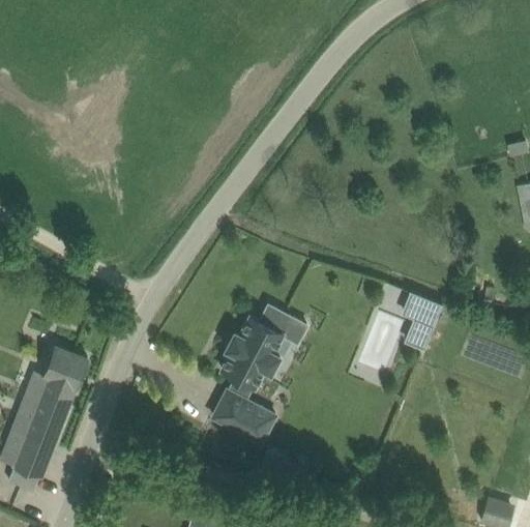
[(511,157),(523,154),(529,153),(527,141),(508,145),(510,155),(511,157)]
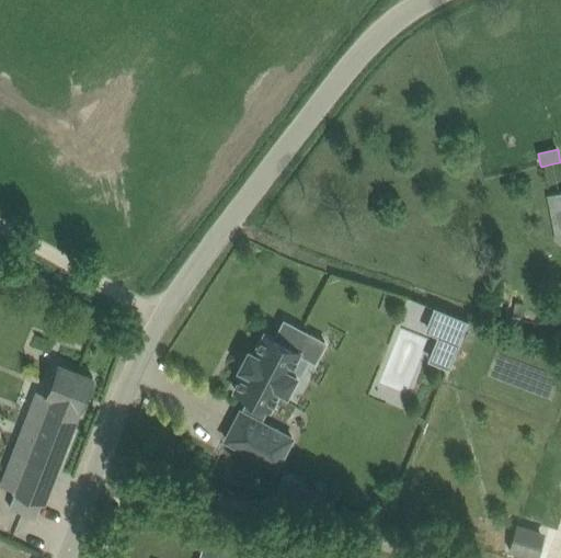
[(560,195),(550,197),(558,243),(560,242),(560,195)]
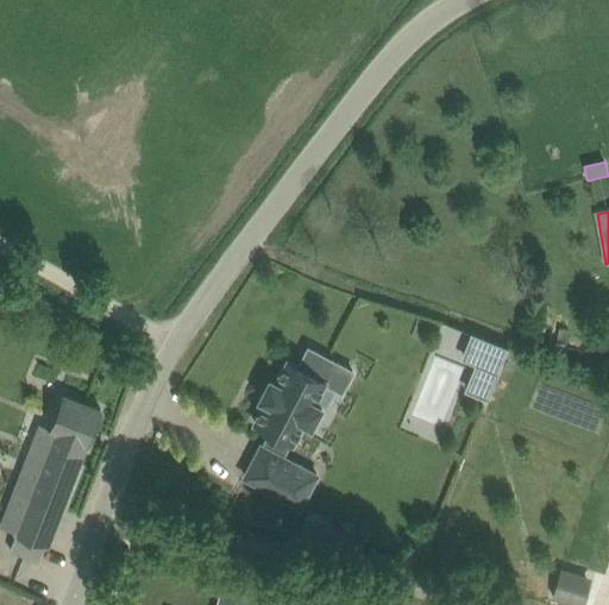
[(458,325),(449,350),(484,363),(494,339),(458,325)]
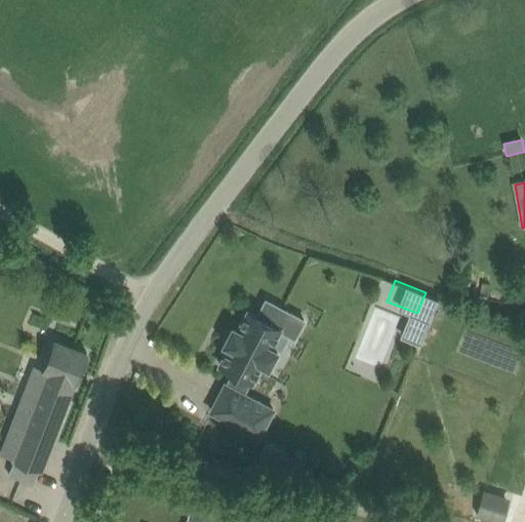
[(234,328),(231,333),(227,339),(224,346),(230,349),(220,366),(235,374),(228,387),(226,386),(211,413),(259,438),(274,411),(242,394),(249,382),(253,384),(263,365),(269,368),(278,352),(272,349),(281,330),(279,329),(287,314),(287,313),(267,302),(258,318),(248,313),(239,331),(234,328)]
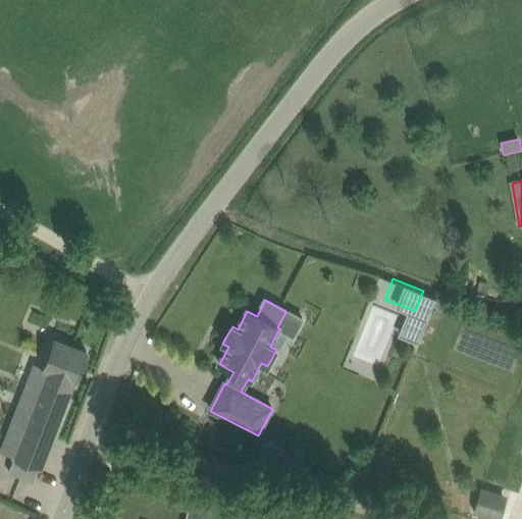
[(12,461),(41,471),(87,353),(55,341),(44,369),(34,365),(0,452),(13,458),(12,461)]
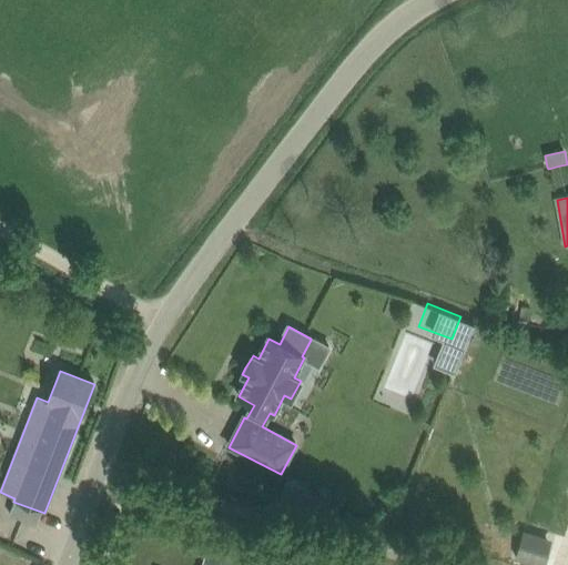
[(117,528),(121,516),(112,512),(107,525),(108,530),(112,532),(117,528)]
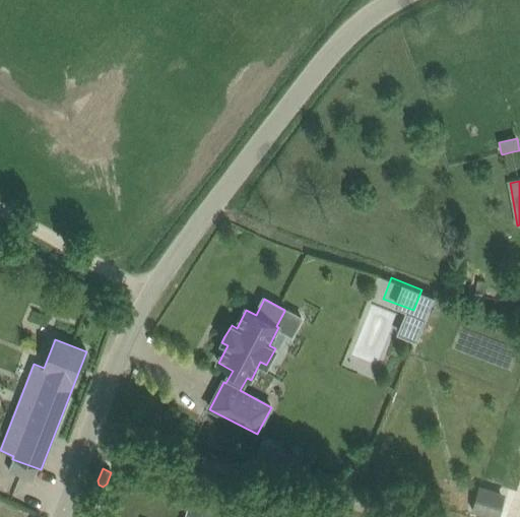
[(472,512),(486,516),(499,516),(506,495),(480,487),(472,512)]
